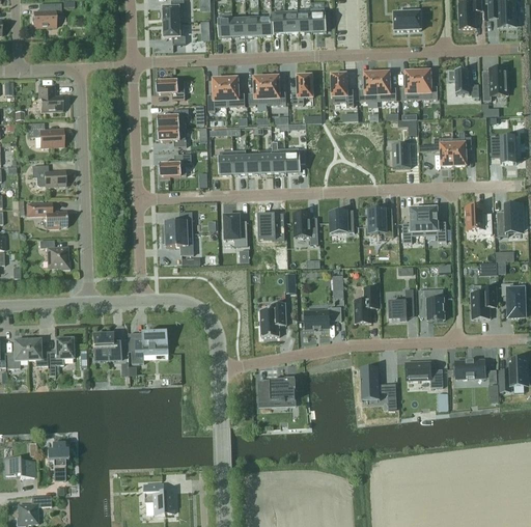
[(171,6),(163,6),(164,21),(182,21),(183,21),(185,21),(184,0),(171,0),(171,6)]
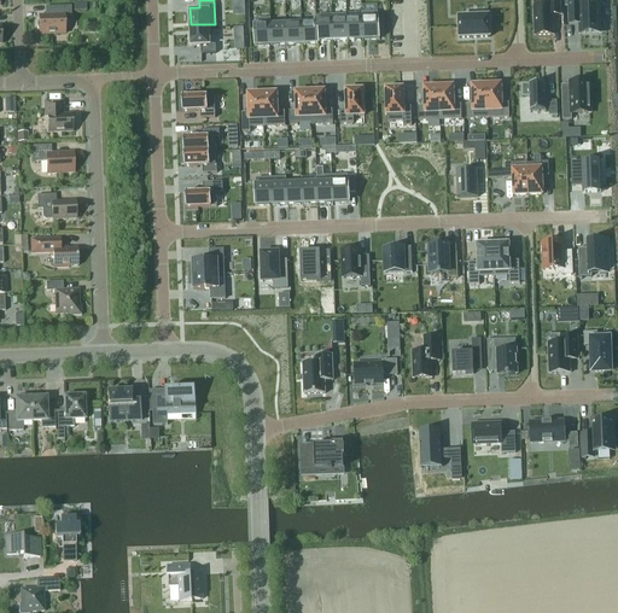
[(544,0),(544,3),(534,3),(535,31),(553,30),(552,11),(560,11),(559,0),(544,0)]
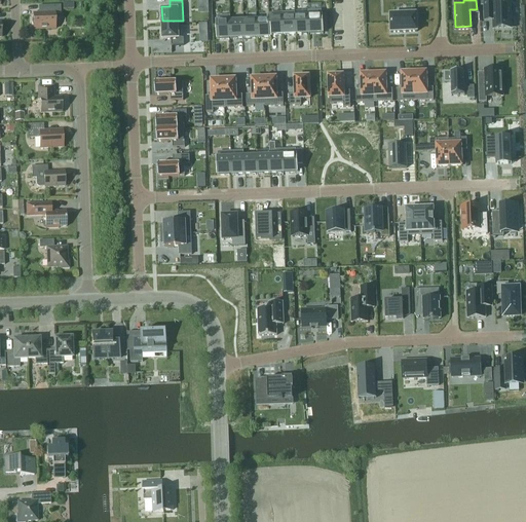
[(481,0),(484,0),(485,16),(493,16),(493,25),(511,25),(510,0),(481,0)]
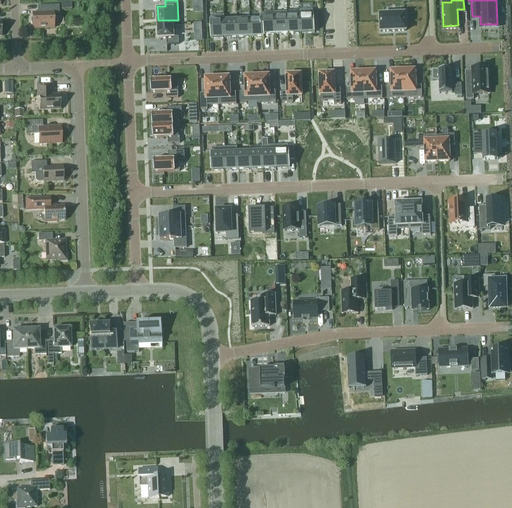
[(32,10),(32,25),(54,24),(53,10),(59,10),(59,1),(37,2),(38,10),(32,10)]
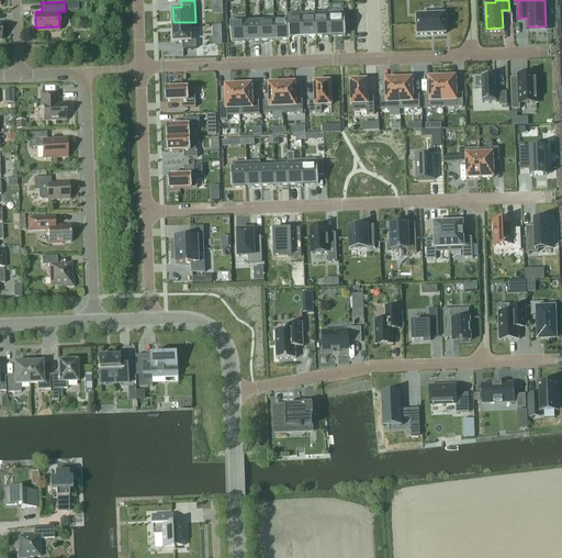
[(329,14),(329,32),(344,32),(343,9),(329,9),(329,14)]
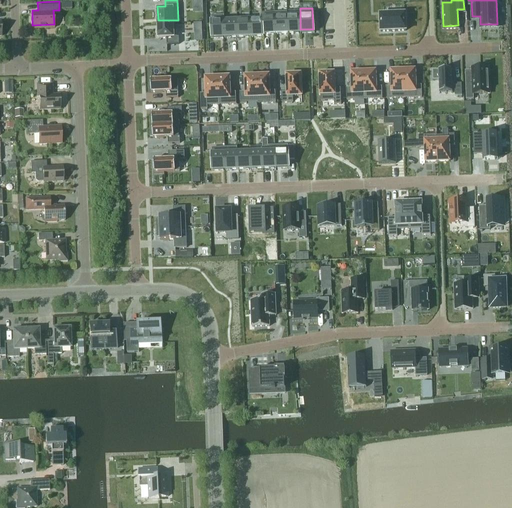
[(405,10),(380,11),(380,28),(406,27),(405,10)]
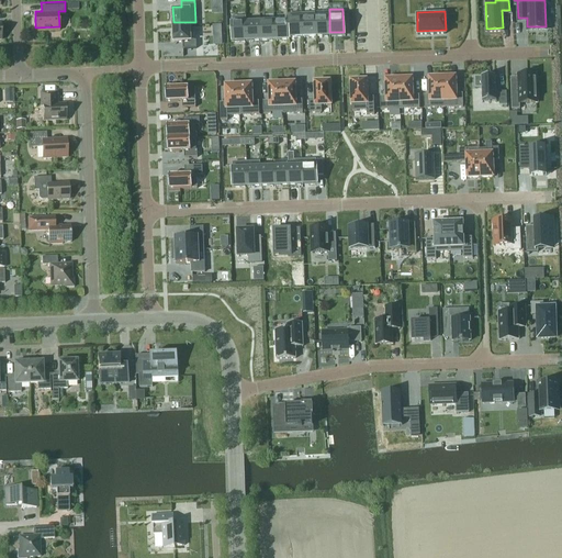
[(233,37),(247,37),(246,20),(246,14),(232,14),(233,37)]
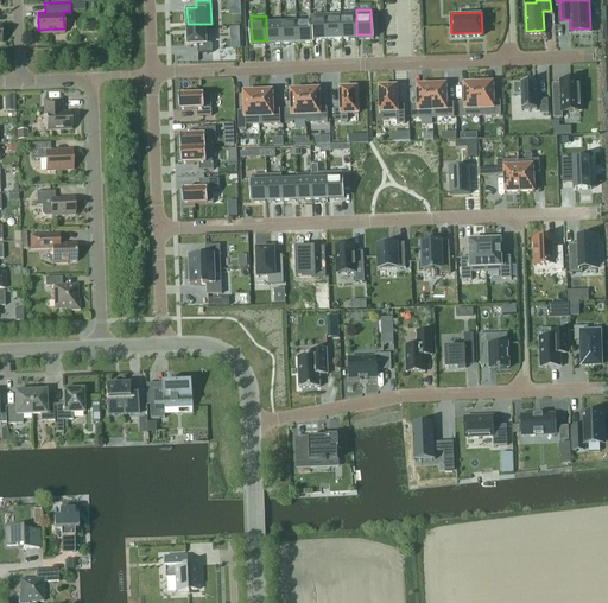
[(327,17),(327,36),(342,36),(341,16),(327,17)]
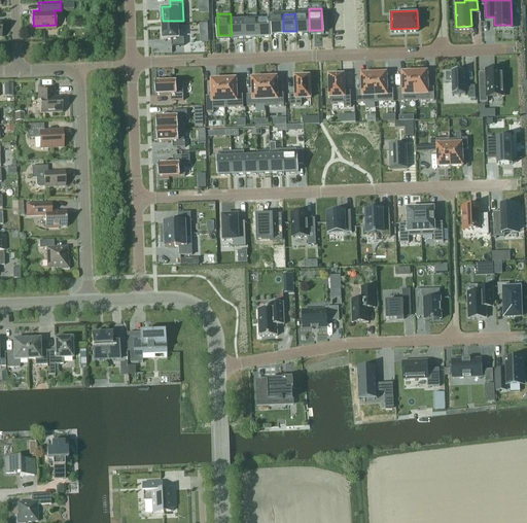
[(309,30),(309,13),(295,13),(296,31),(309,30)]
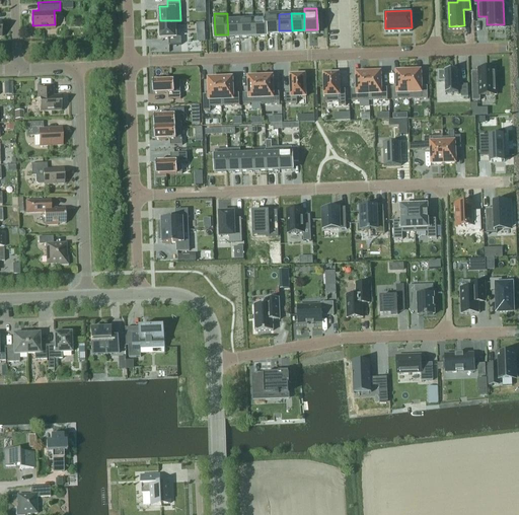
[(266,31),(267,31),(279,30),(279,14),(265,14),(266,16),(266,31)]
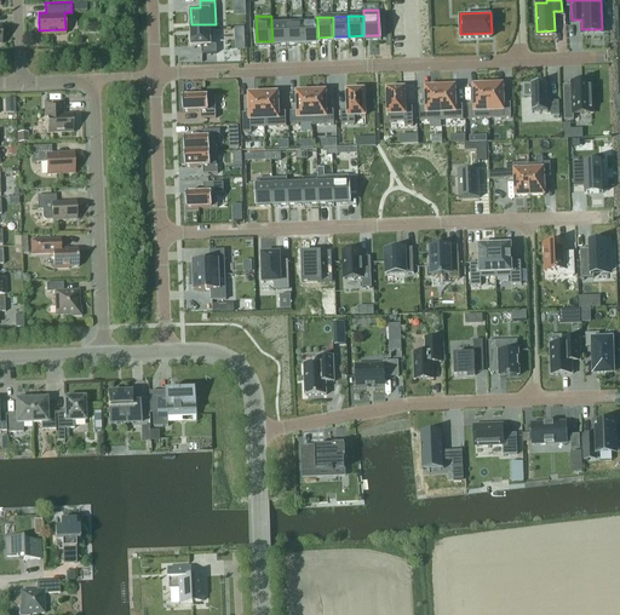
[(317,19),(302,21),(303,40),(319,40),(319,38),(317,38),(317,19)]
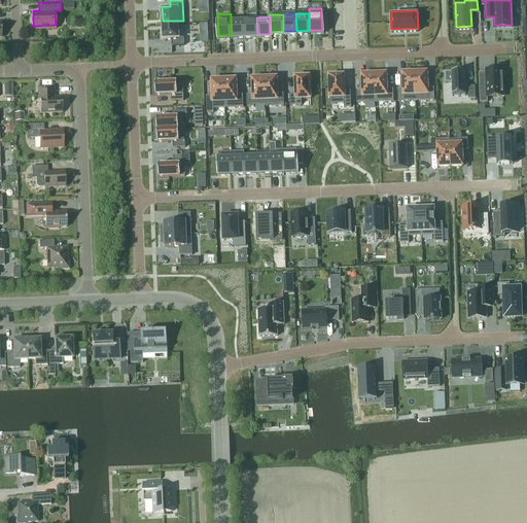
[(244,34),(244,18),(231,19),(232,35),(244,34)]
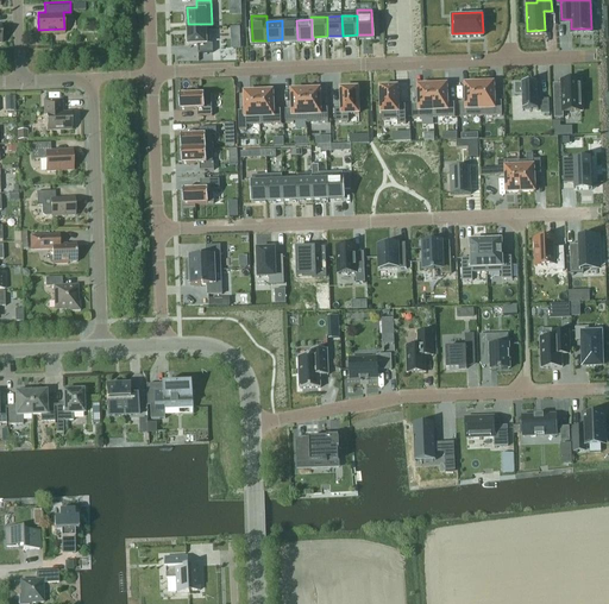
[(282,20),(282,39),(297,39),(296,20),(282,20)]
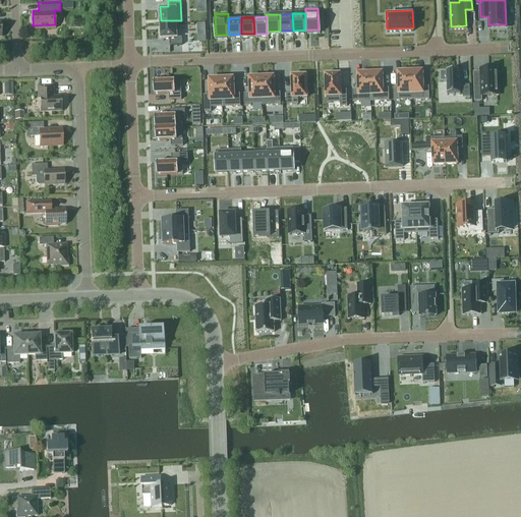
[(178,20),(161,20),(161,36),(169,36),(170,42),(182,42),(181,35),(179,35),(179,20),(178,20)]
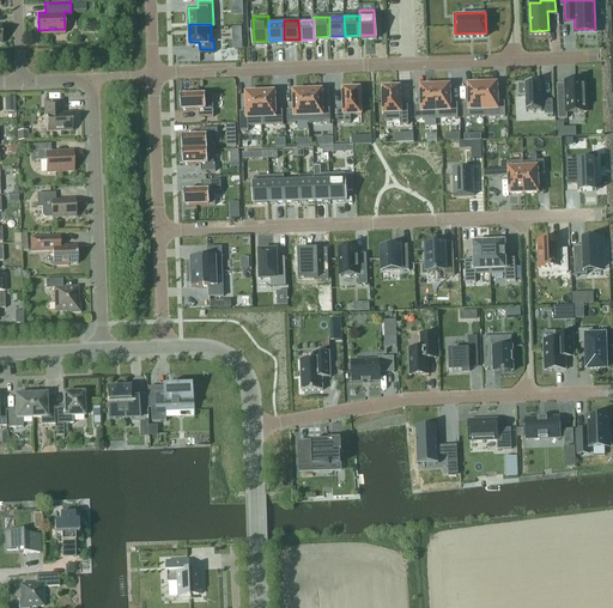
[(557,84),(558,115),(568,115),(566,109),(586,108),(584,77),(565,78),(565,84),(557,84)]
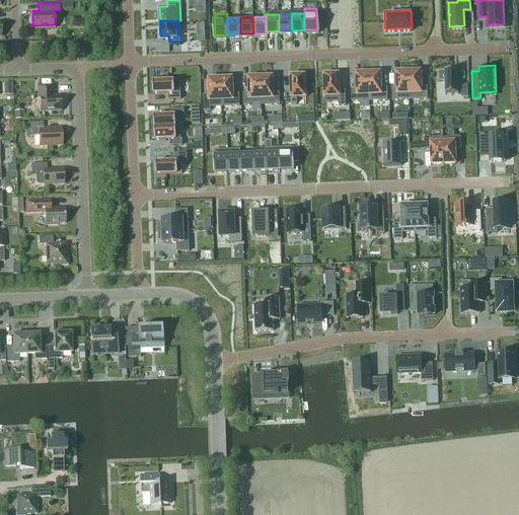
[(370,70),(368,70),(369,97),(381,97),(387,96),(387,84),(381,85),(380,70),(378,70),(378,67),(370,68),(370,70)]
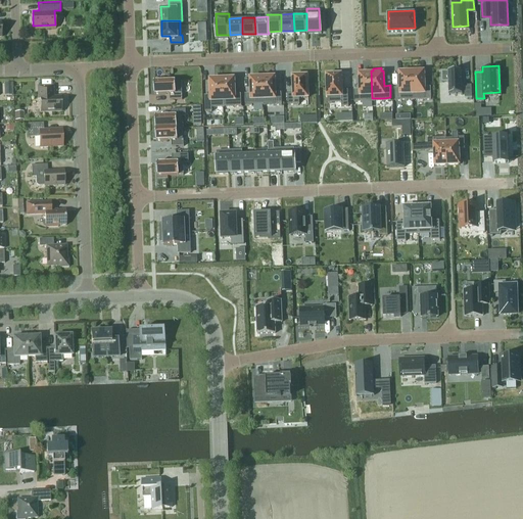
[(461,67),(441,67),(442,79),(448,79),(448,91),(462,90),(461,67)]
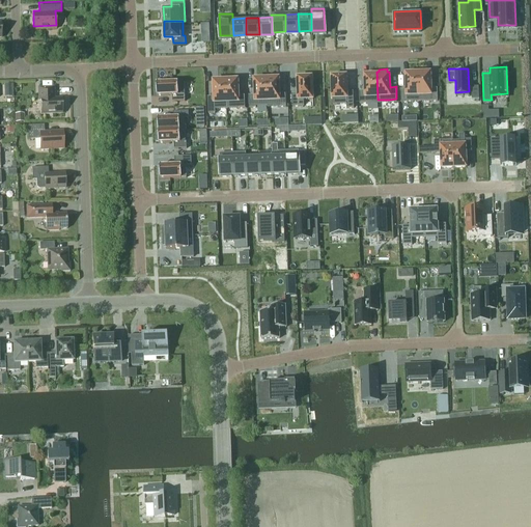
[(430,70),(418,71),(419,99),(430,98),(438,98),(437,85),(430,85),(430,70)]
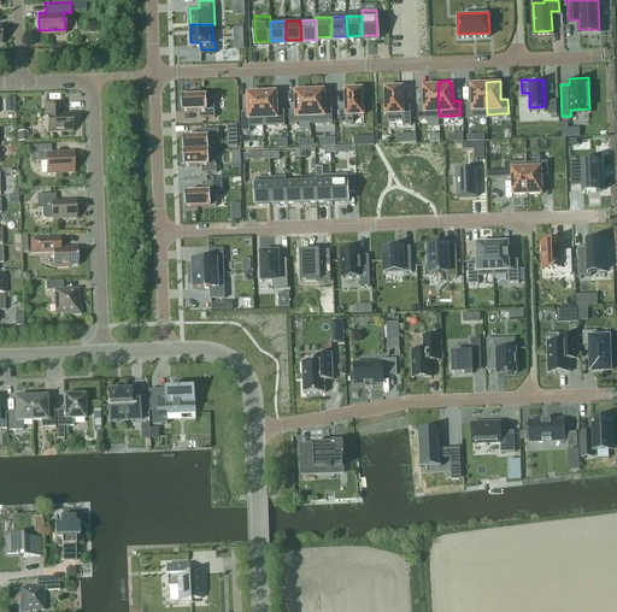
[(388,86),(385,86),(386,118),(403,117),(403,122),(411,122),(410,103),(403,103),(403,84),(398,84),(398,82),(388,82),(388,86)]
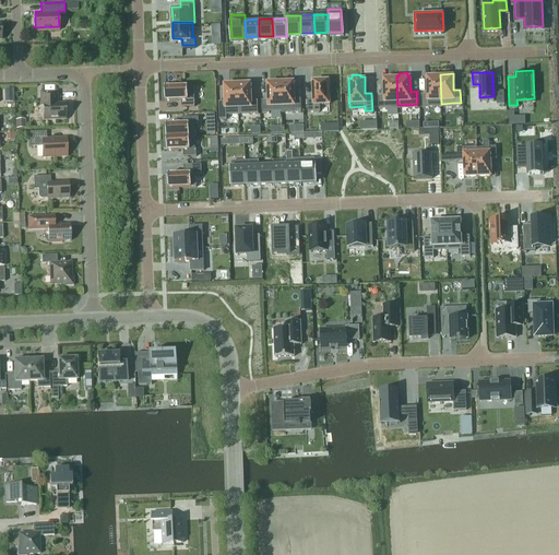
[(427,91),(420,91),(421,104),(428,104),(441,104),(440,74),(427,74),(427,91)]
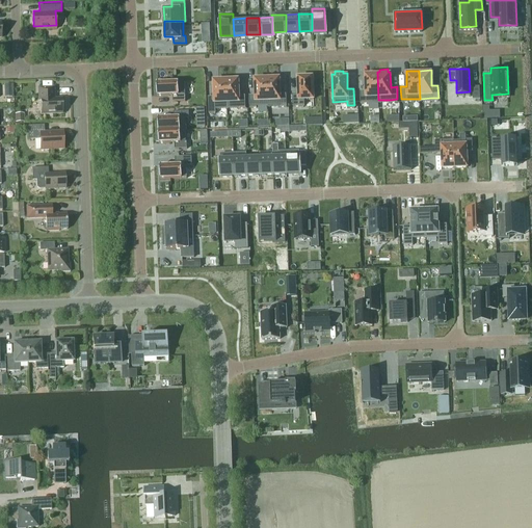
[(298,90),(292,90),(292,103),(299,103),(304,103),(303,97),(313,96),(312,74),(310,74),(310,72),(301,72),(301,75),(297,75),(298,90)]
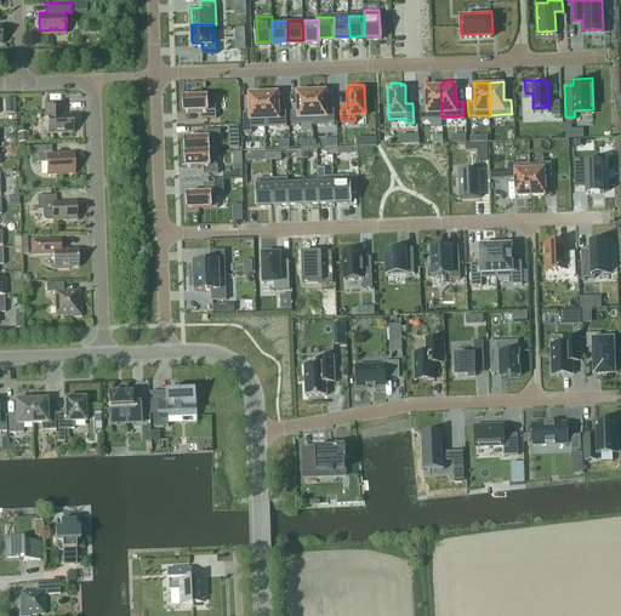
[(427,102),(420,103),(420,118),(428,117),(442,117),(440,84),(426,84),(427,102)]
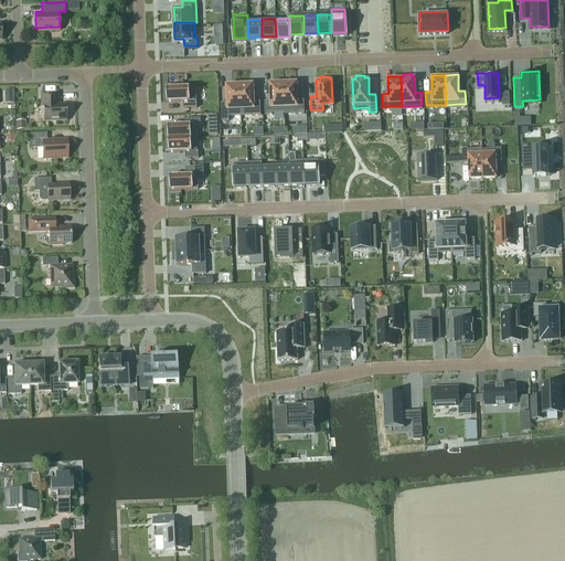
[(270,97),(264,98),(265,112),(272,110),(272,109),(285,109),(284,104),(284,81),(270,81),(270,97)]
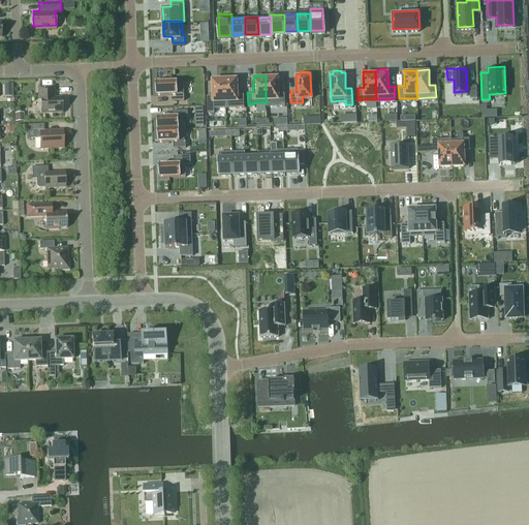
[(278,75),(266,75),(266,97),(267,102),(267,103),(278,102),(285,102),(284,90),(278,91),(278,75)]
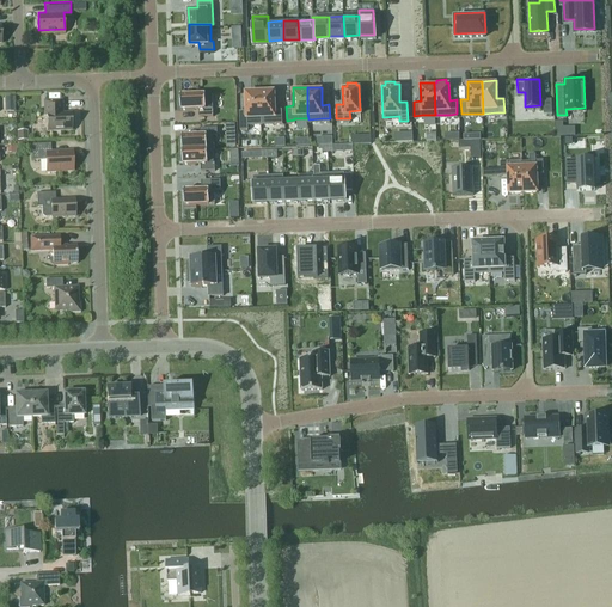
[(182,92),(179,92),(181,106),(199,105),(199,112),(213,112),(212,91),(191,91),(191,89),(182,89),(182,92)]
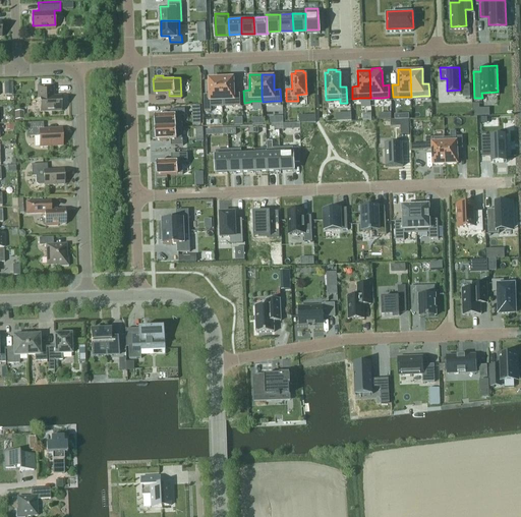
[(210,92),(204,92),(204,108),(211,108),(210,104),(222,103),(222,97),(221,75),(209,76),(210,92)]
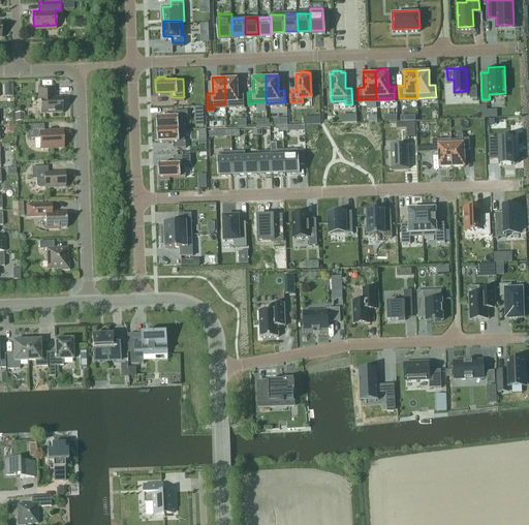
[(237,76),(224,76),(225,98),(225,104),(238,104),(244,104),(243,92),(238,92),(237,76)]
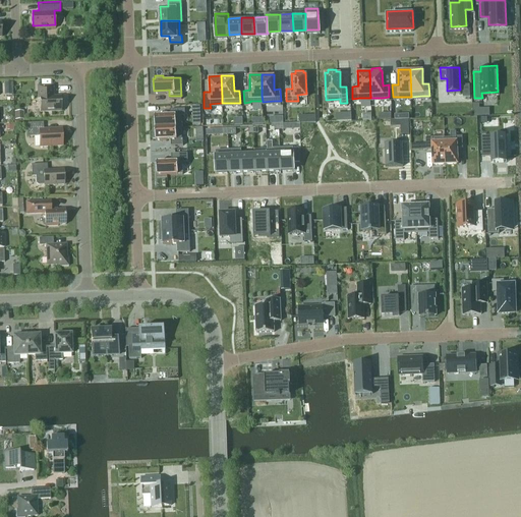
[(40,82),(38,82),(38,95),(40,95),(41,108),(61,108),(60,94),(53,94),(53,82),(49,82),(40,82)]
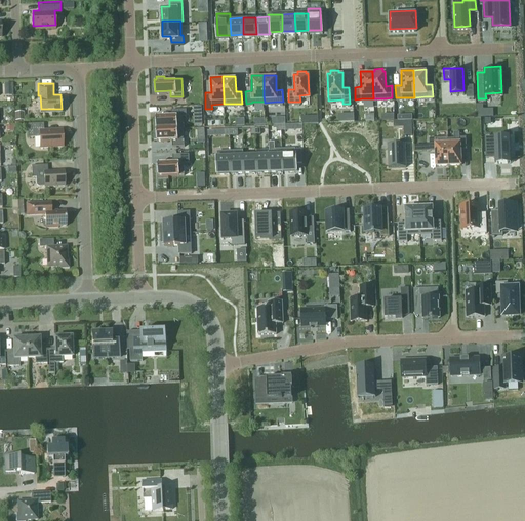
[(171,113),(156,114),(156,126),(183,125),(184,125),(184,114),(187,114),(186,107),(171,107),(171,113)]
